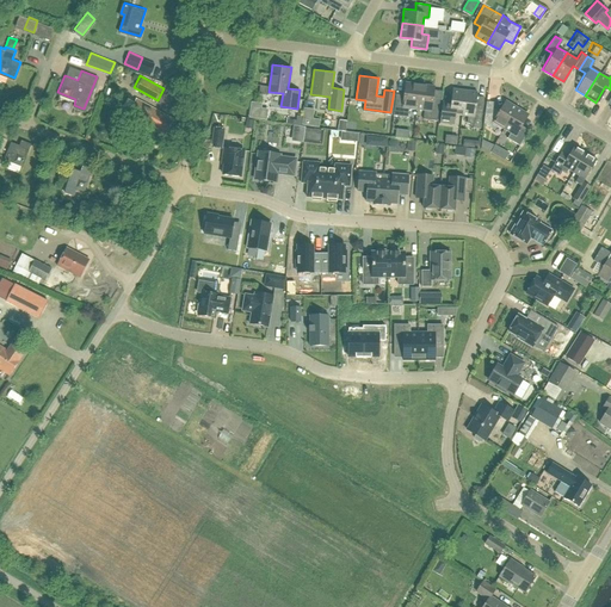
[(417,107),(420,82),(406,81),(403,93),(395,92),(393,113),(408,116),(409,106),(417,107)]
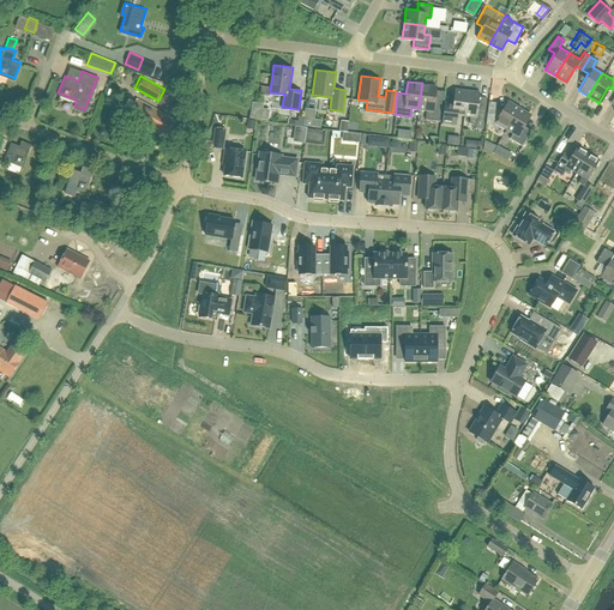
[(422,83),(419,108),(426,108),(425,118),(439,120),(441,98),(434,97),(437,85),(422,83)]
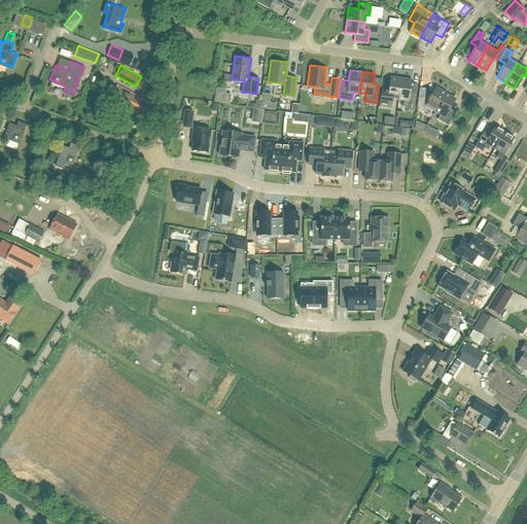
[(392,98),(397,99),(400,77),(390,75),(388,91),(381,90),(379,104),(391,105),(392,98)]
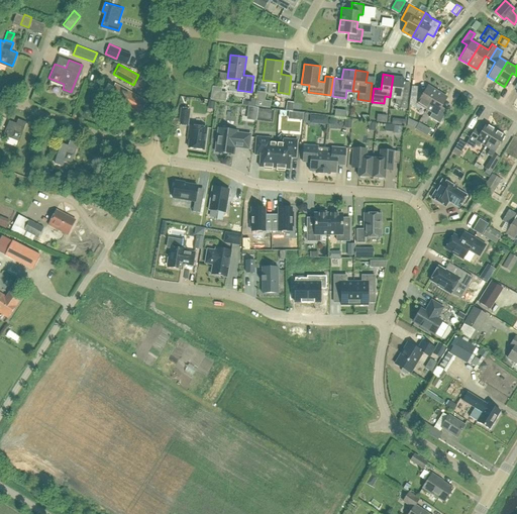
[(393,76),(390,97),(396,98),(396,102),(400,105),(400,107),(406,108),(409,82),(403,81),(404,77),(393,76)]
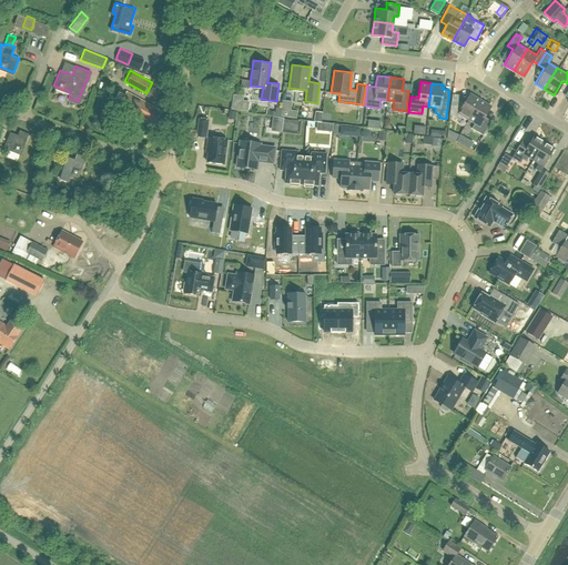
[(152,125),(160,110),(125,91),(117,106),(152,125)]
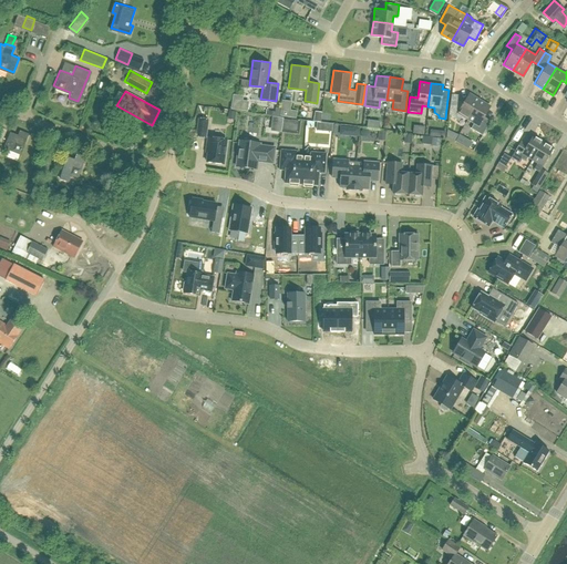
[(467,119),(480,99),(468,92),(461,105),(457,103),(459,93),(451,93),(449,113),(459,120),(462,114),(467,119)]
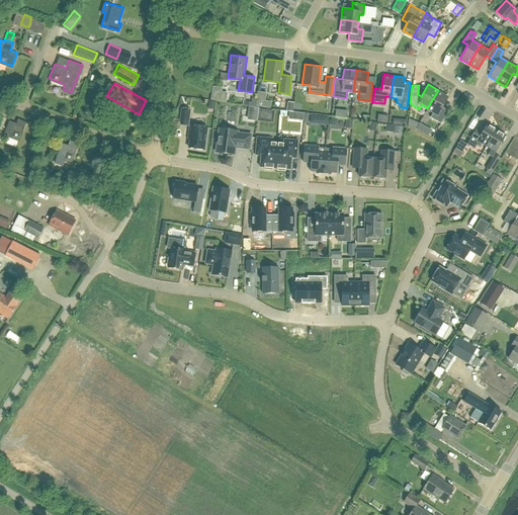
[(212,86),(210,98),(225,100),(227,92),(220,91),(221,87),(212,86)]
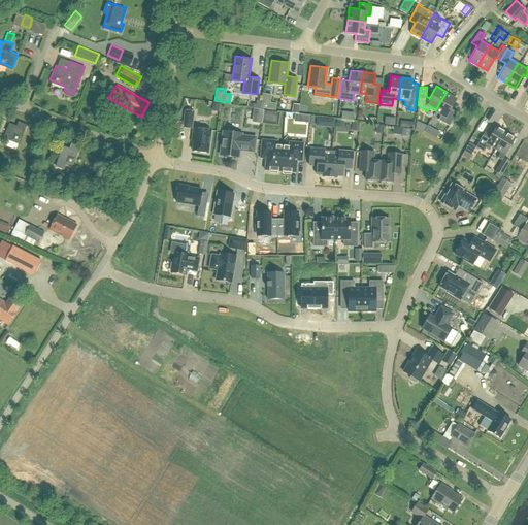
[(263,92),(261,107),(274,109),(275,102),(269,101),(270,93),(263,92)]
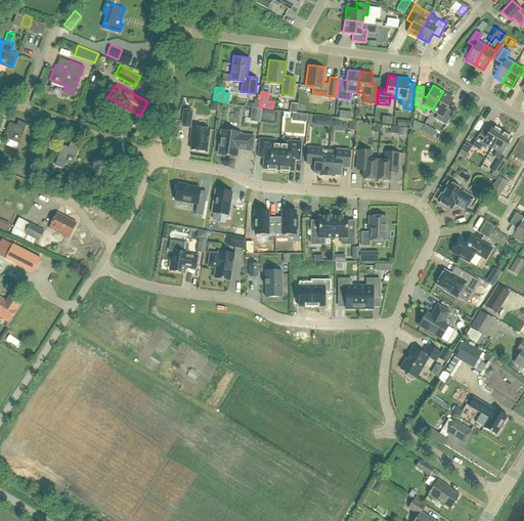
[(443,91),(432,110),(437,113),(435,117),(445,124),(453,111),(447,106),(452,97),(443,91)]
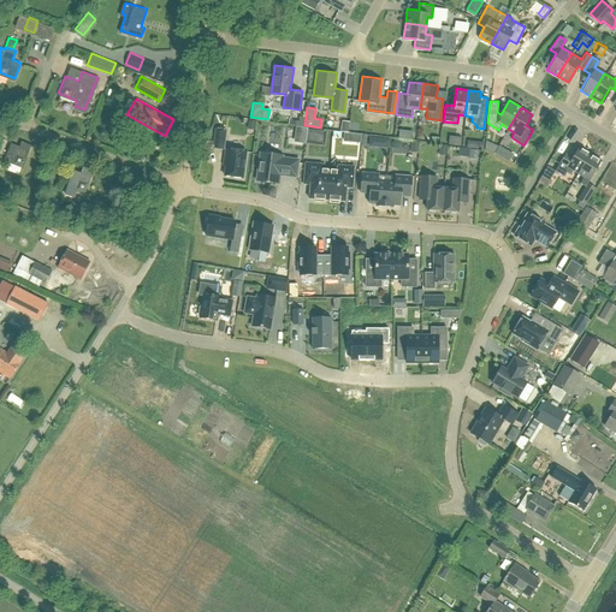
[(224,148),(226,128),(217,126),(214,147),(224,148)]
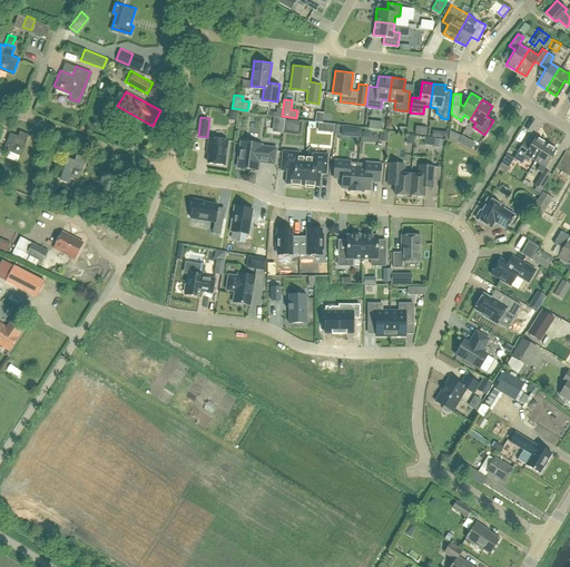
[(272,117),(269,132),(277,133),(279,117),(272,117)]
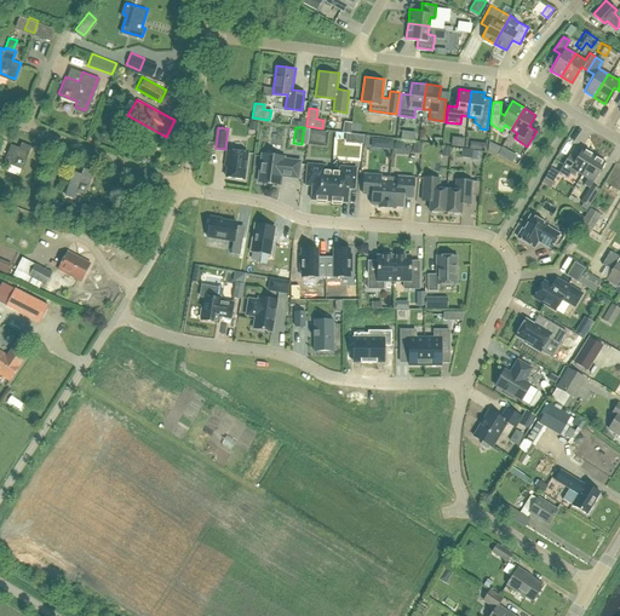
[(308,139),(306,142),(317,143),(320,130),(309,127),(308,139)]
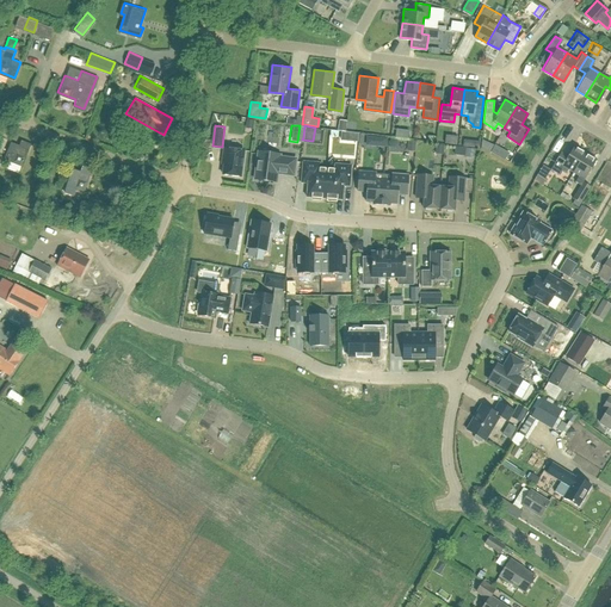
[(2,156),(22,163),(30,142),(19,137),(17,144),(10,141),(2,156)]
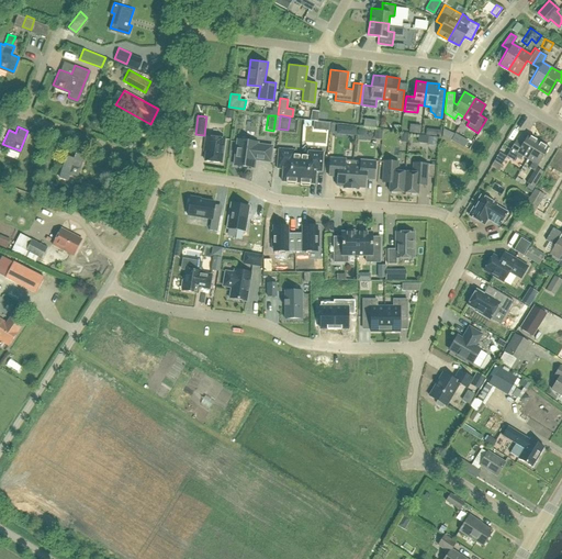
[(437,146),(438,135),(429,134),(428,146),(437,146)]
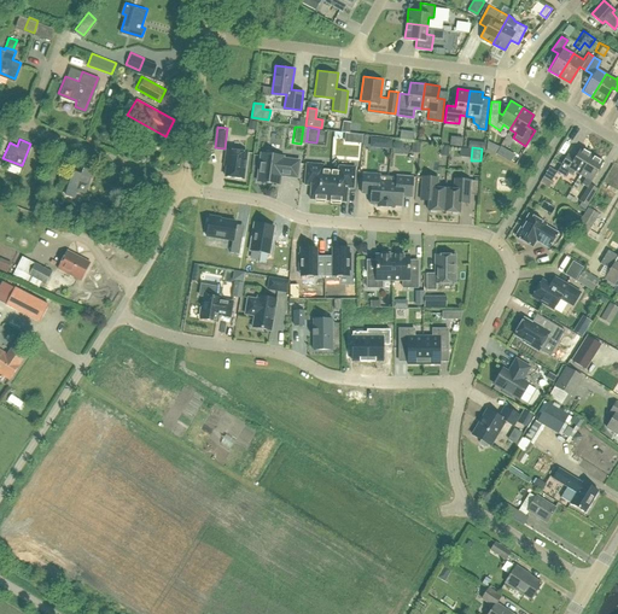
[(581,174),(593,155),(581,147),(575,157),(569,152),(558,170),(566,175),(569,171),(572,174),(575,170),(581,174)]
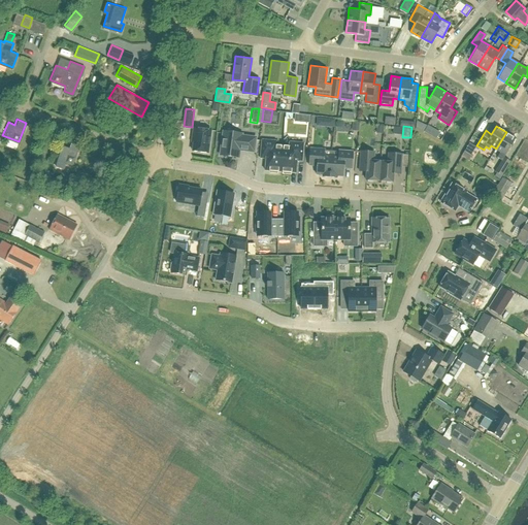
[(207,152),(209,129),(193,127),(192,135),(194,135),(192,150),(207,152)]
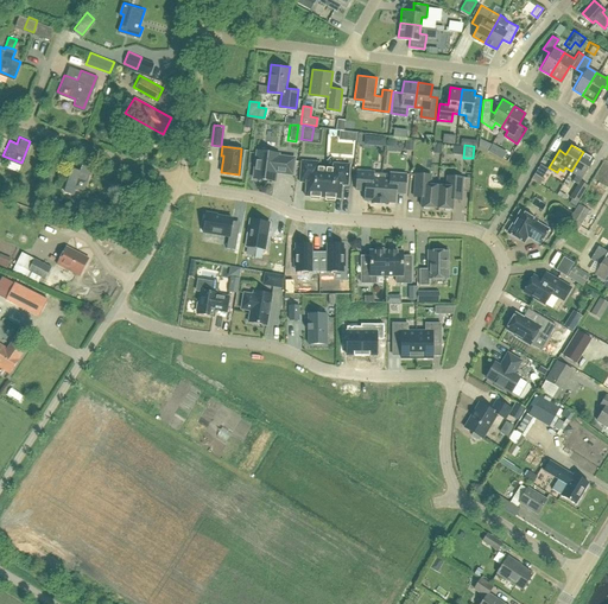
[(292,172),(295,157),(278,154),(279,152),(259,150),(254,177),(274,179),(277,169),(282,170),(282,171),(292,172)]
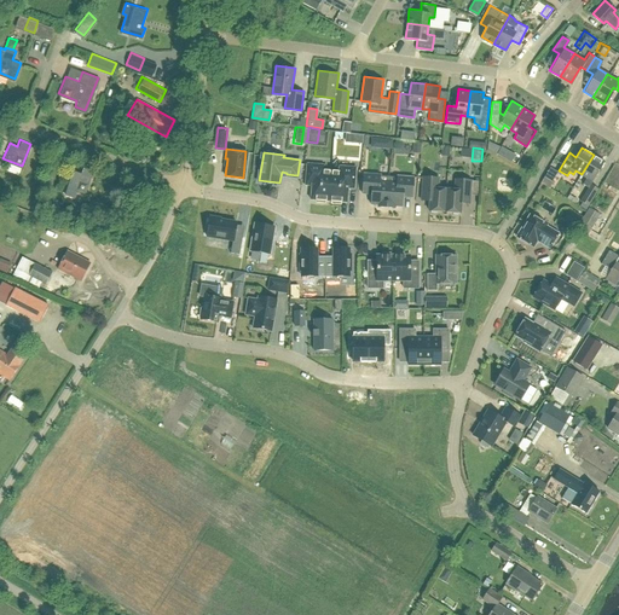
[(594,155),(582,174),(586,178),(584,183),(590,186),(580,201),(589,206),(599,189),(591,185),(606,162),(594,155)]
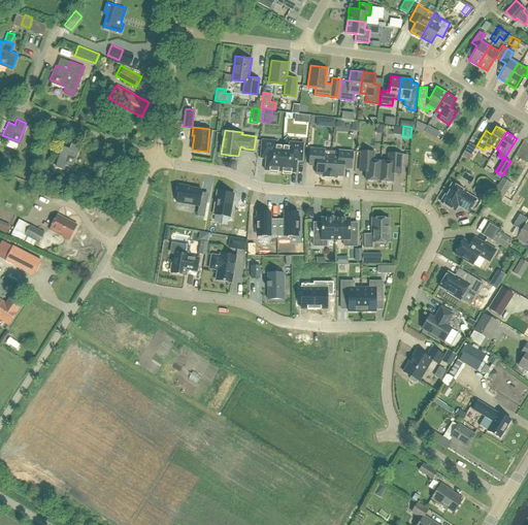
[(281,169),(283,141),(276,140),(276,138),(262,137),(260,156),(266,157),(265,168),(270,169),(270,170),(277,170),(277,169),(281,169)]
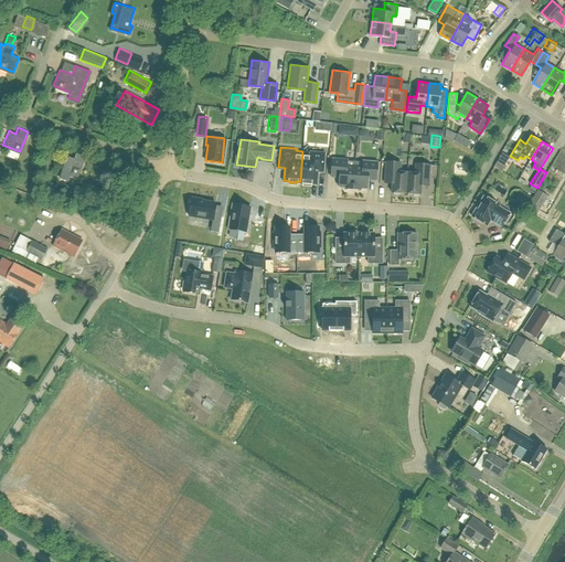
[(302,151),(300,181),(304,182),(304,183),(311,184),(311,182),(317,183),(318,170),(324,171),(326,150),(310,149),(309,151),(302,151)]
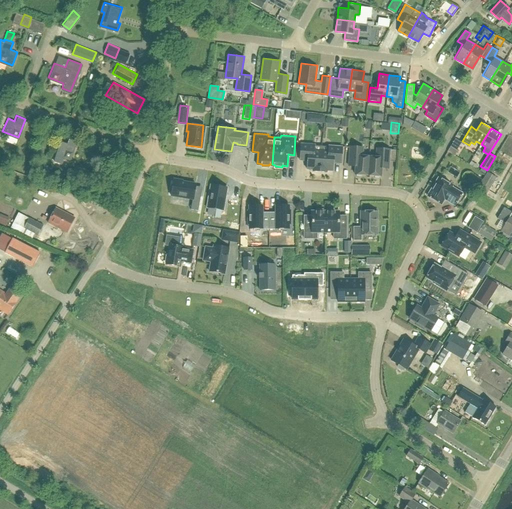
[(74,145),(76,139),(67,137),(66,142),(59,140),(54,153),(68,158),(73,145),(74,145)]
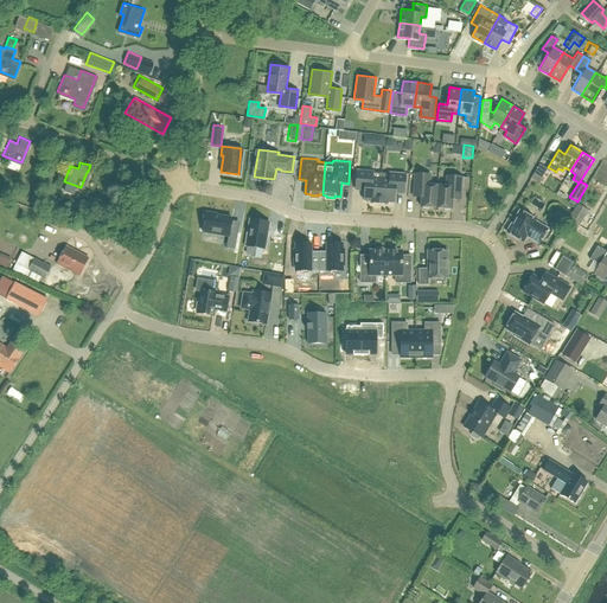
[(378,203),(381,172),(371,171),(372,171),(356,170),(355,188),(363,188),(363,199),(370,199),(370,201),(378,203)]
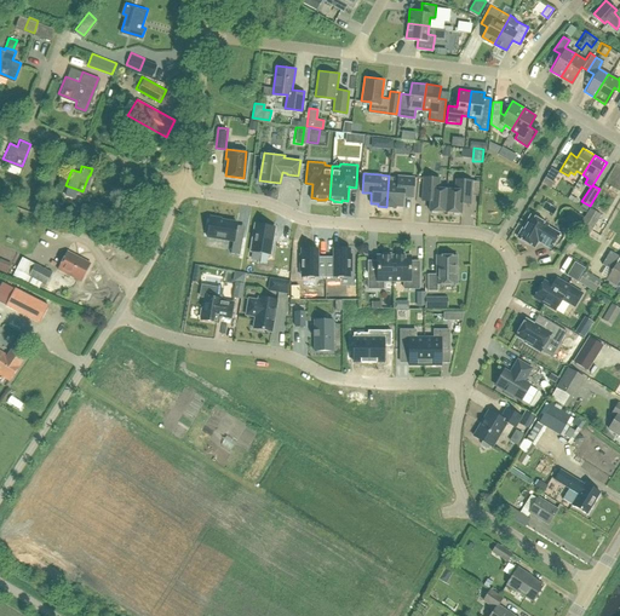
[(555,184),(555,180),(554,179),(546,174),(543,180),(554,188),(555,184)]
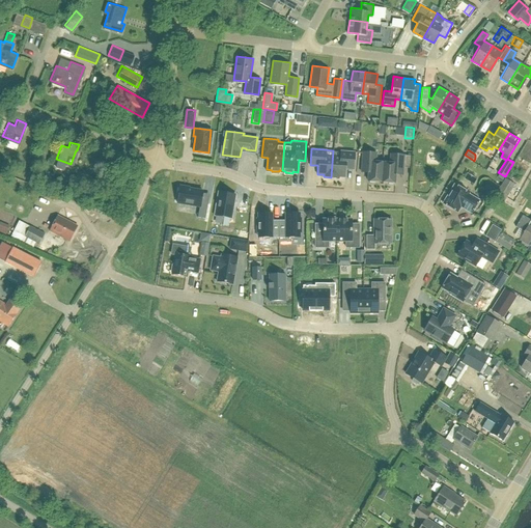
[(333,150),(331,177),(338,177),(338,175),(344,176),(344,167),(353,168),(354,151),(340,150),(333,150)]
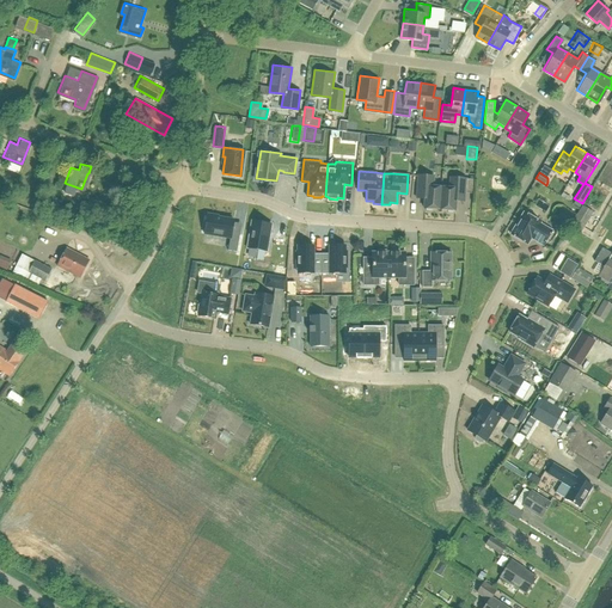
[(439,208),(441,185),(432,185),(433,174),(417,173),(416,196),(423,197),(423,207),(439,208)]
